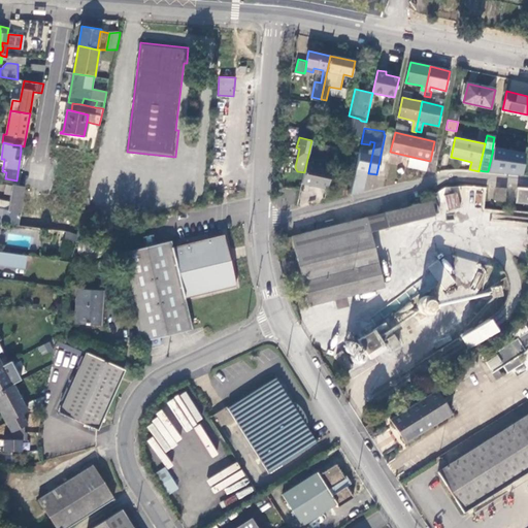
[(493,150),(488,171),(497,172),(505,173),(509,151),(493,146),(493,150)]
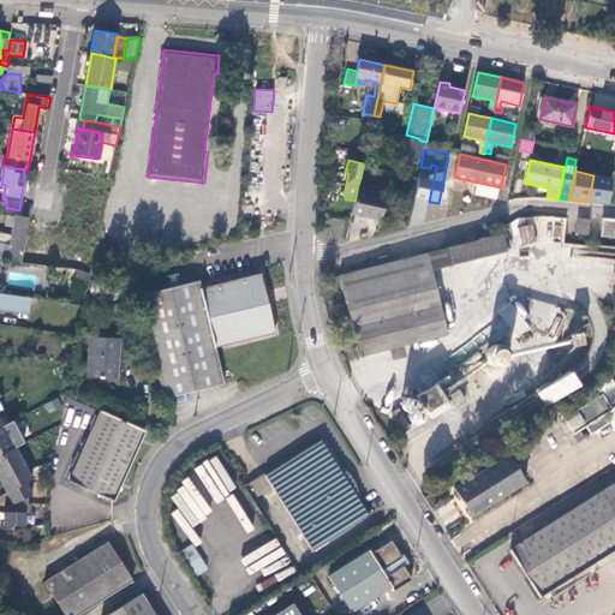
[(452,177),(446,175),(440,201),(448,202),(454,180),(452,177)]
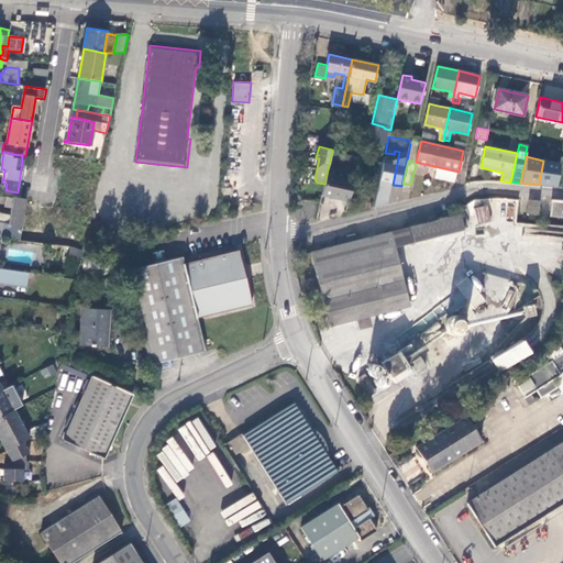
[(543,161),(539,185),(548,186),(556,187),(560,163),(543,161)]
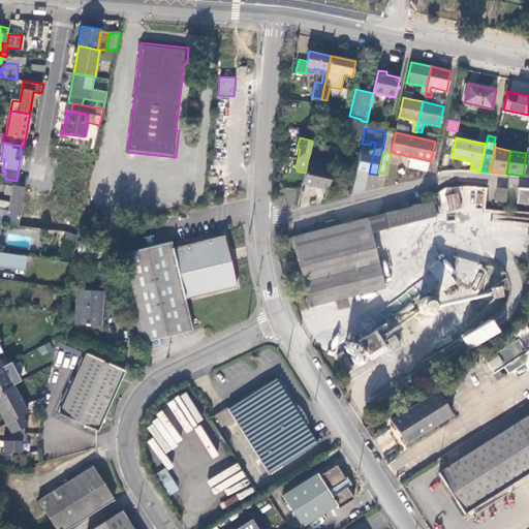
[(308,159),(305,173),(303,184),(328,190),(334,164),(308,159)]
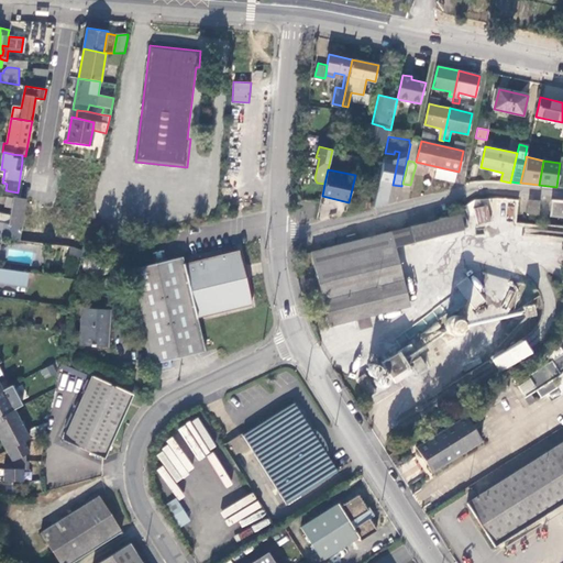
[(387,184),(378,181),(374,202),(381,205),(382,205),(387,184)]
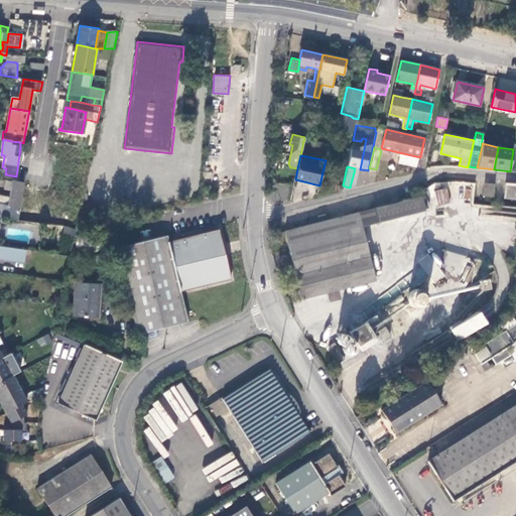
[(320,184),(321,191),(340,188),(339,181),(320,184)]
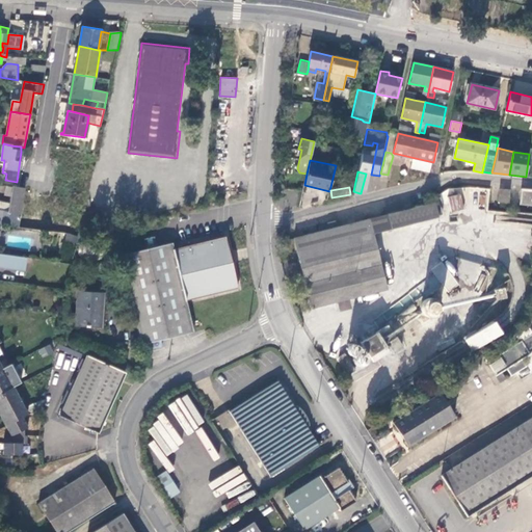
[(487,209),(489,189),(478,187),(477,208),(487,209)]
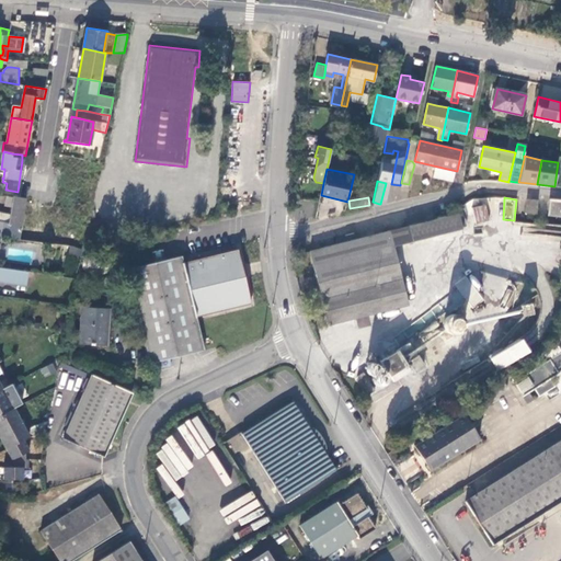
[(471,222),(489,221),(488,198),(470,199),(471,222)]
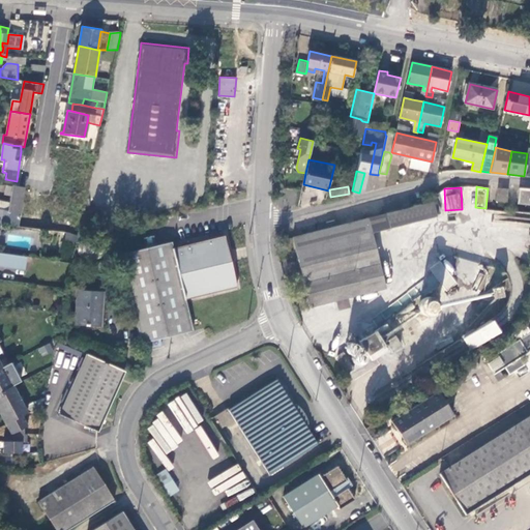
[(497,200),(507,201),(508,188),(499,187),(497,200)]
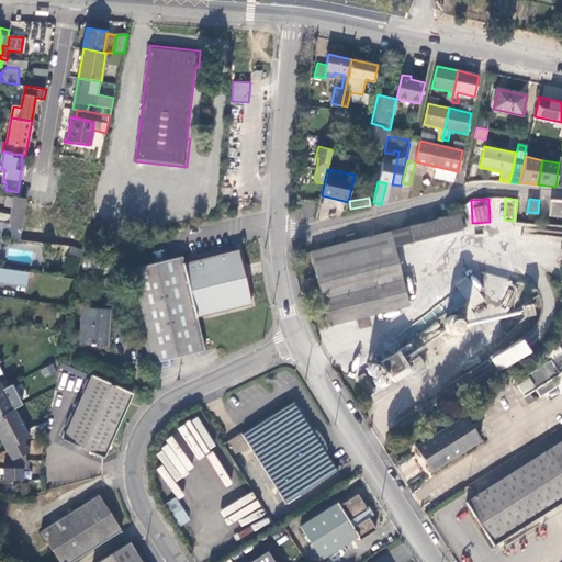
[(552,214),(561,214),(561,202),(553,201),(552,214)]
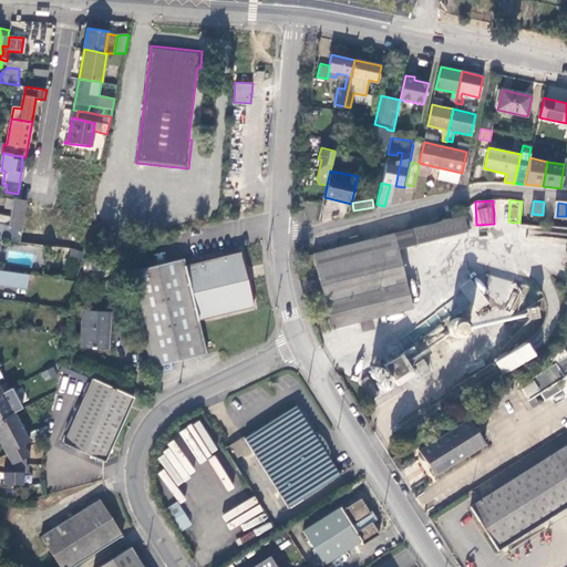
[(325,307),(403,285),(394,250),(465,233),(461,216),(357,243),(349,245),(311,255),(313,264),(325,307)]
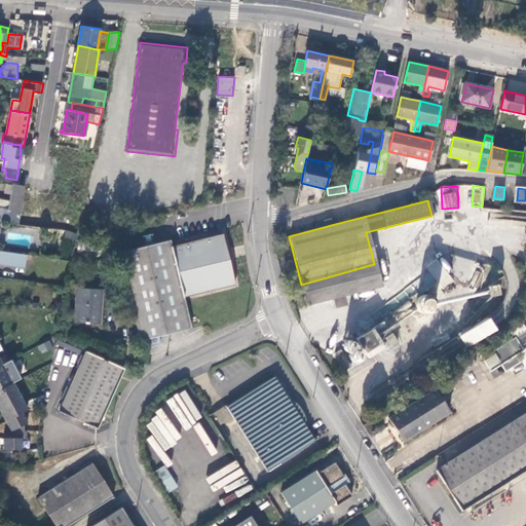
[(153,235),(143,237),(145,248),(155,246),(153,235)]
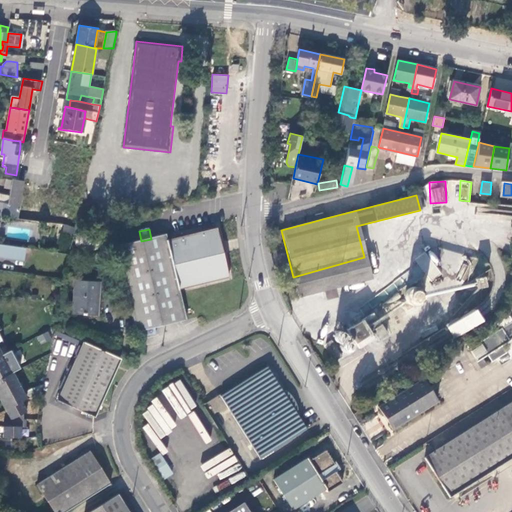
[(178,292),(227,281),(217,232),(167,243),(178,292)]
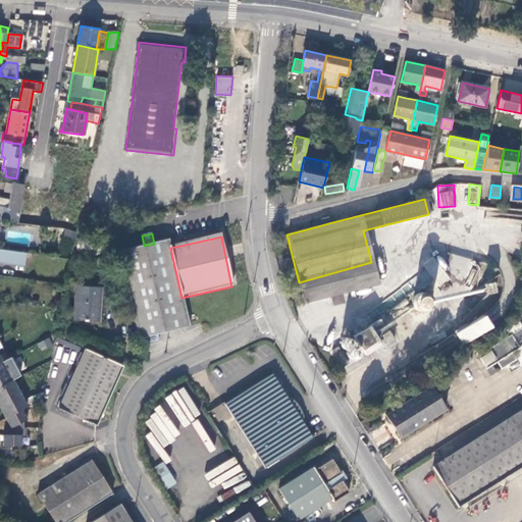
[(188,329),(181,298),(170,248),(169,241),(154,244),(144,246),(119,252),(138,340),(177,331),(188,329)]
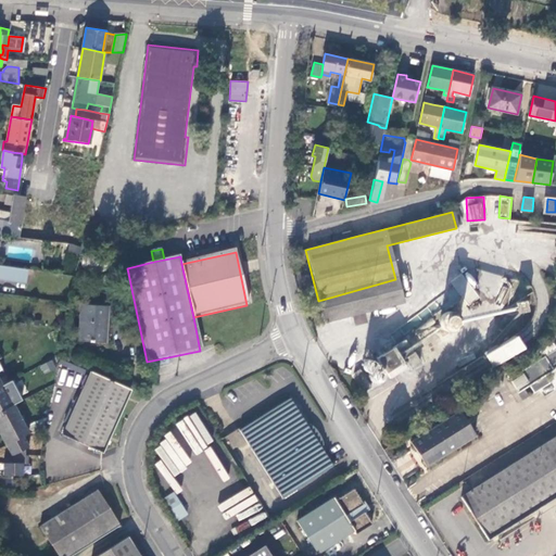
[(0,279),(27,283),(29,269),(0,265),(0,279)]
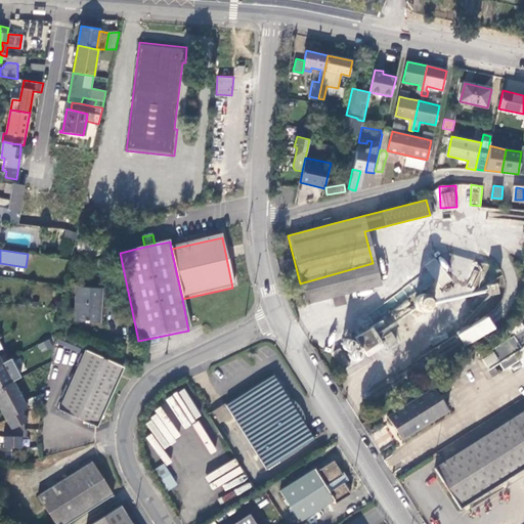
[(379,286),(373,263),(300,284),(305,305),(379,286)]
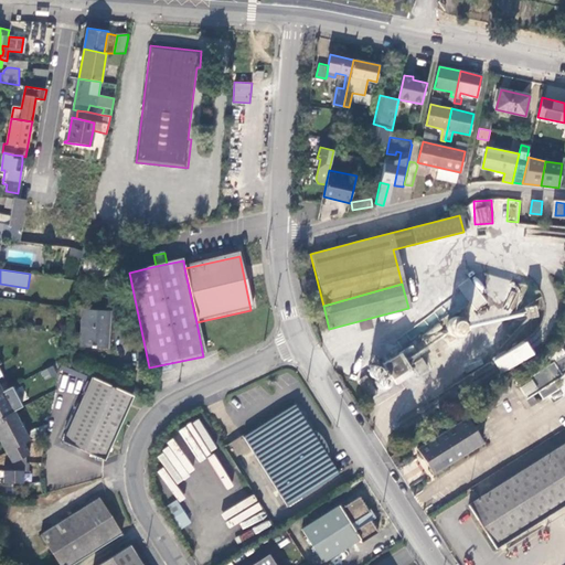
[(76,345),(104,349),(108,312),(82,309),(76,345)]
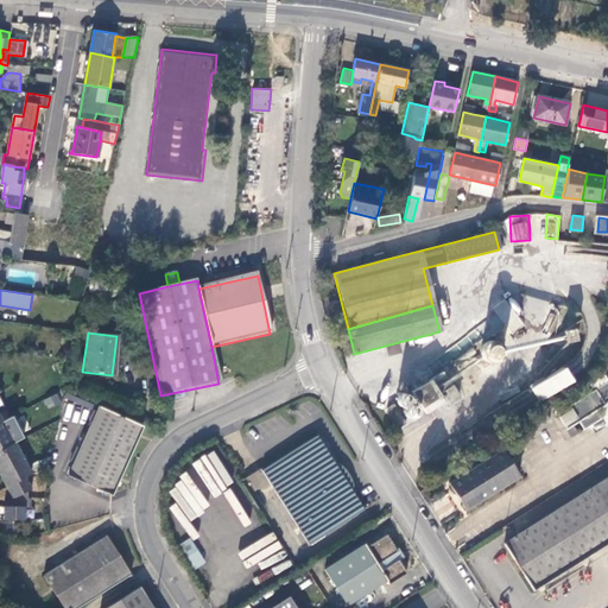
[(558,369),(526,390),(534,404),(567,384),(558,369)]
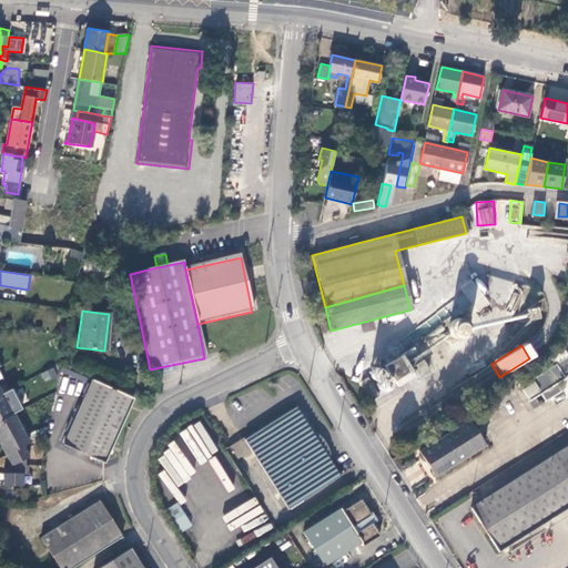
[(396,383),(415,369),(404,354),(385,367),(396,383)]
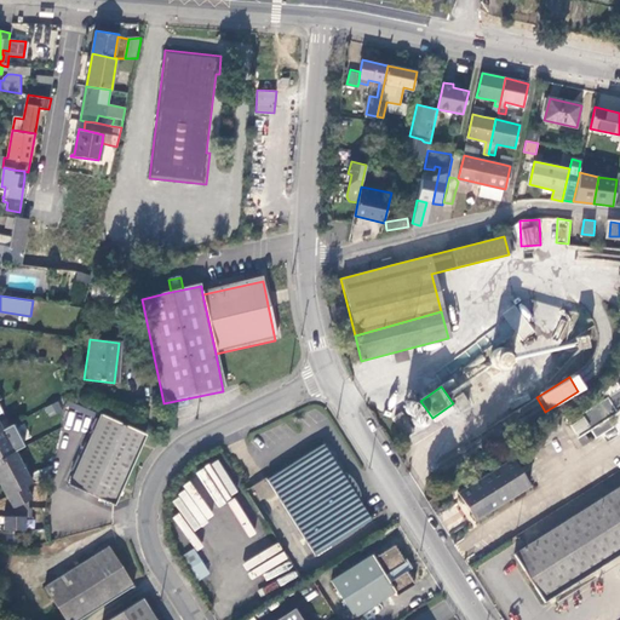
[(577,436),(590,428),(596,437),(609,428),(603,418),(619,407),(619,389),(568,424),(577,436)]
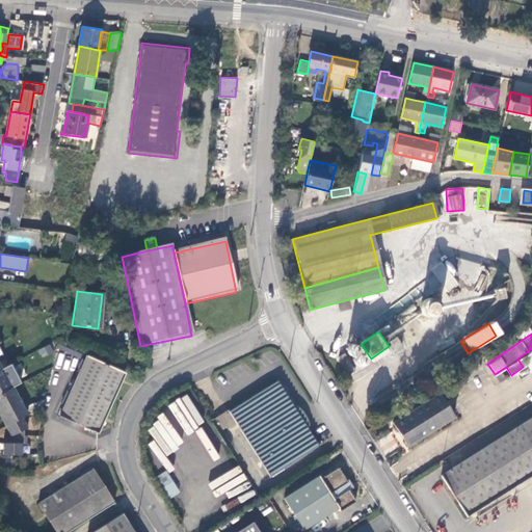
[(56,417),(95,434),(121,375),(86,357),(56,417)]
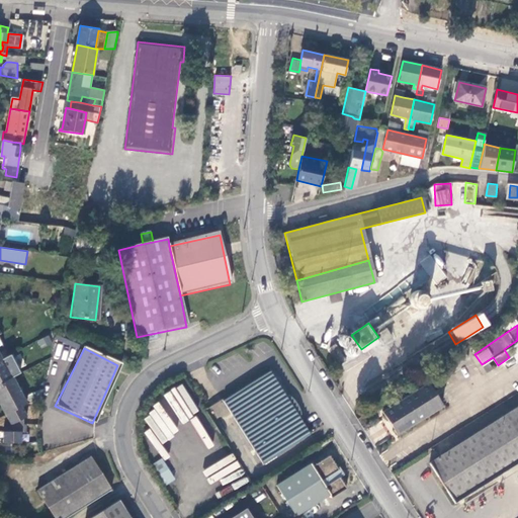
[(0,383),(11,377),(2,359),(0,360),(0,383)]
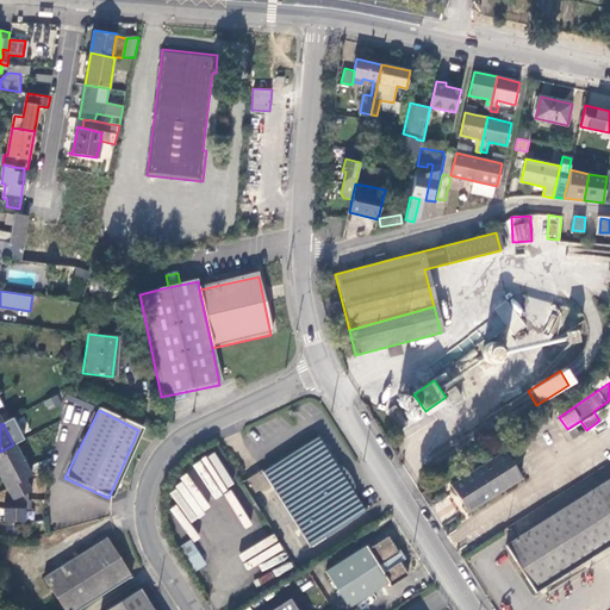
[(261,471),(309,543),(363,509),(316,435),(261,471)]
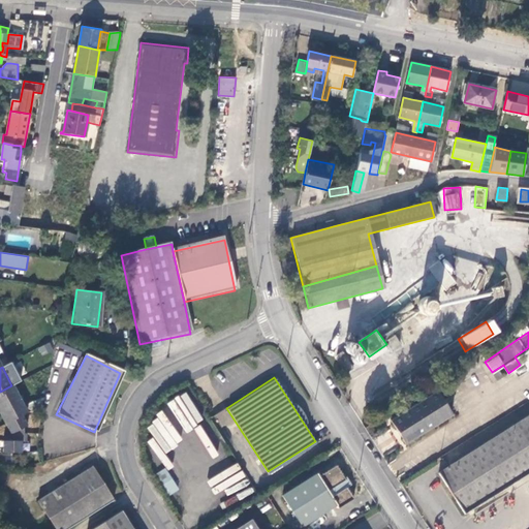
[(13,385),(11,385),(0,392),(0,411),(6,424),(23,415),(28,413),(13,385)]
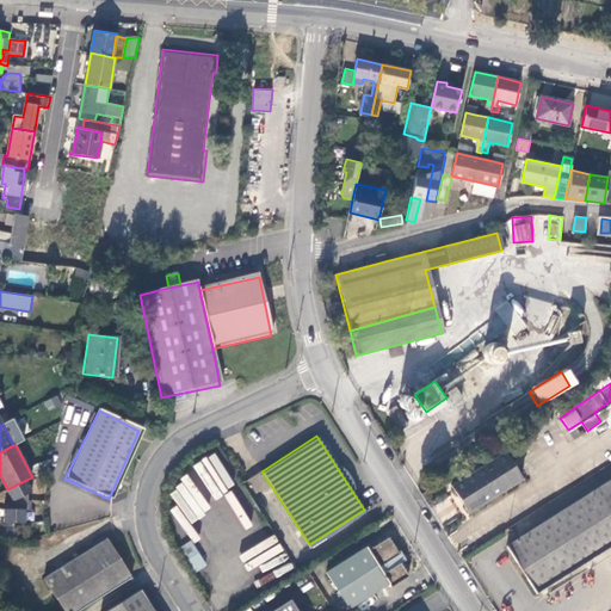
[(450,485),(468,512),(520,479),(503,451),(450,485)]
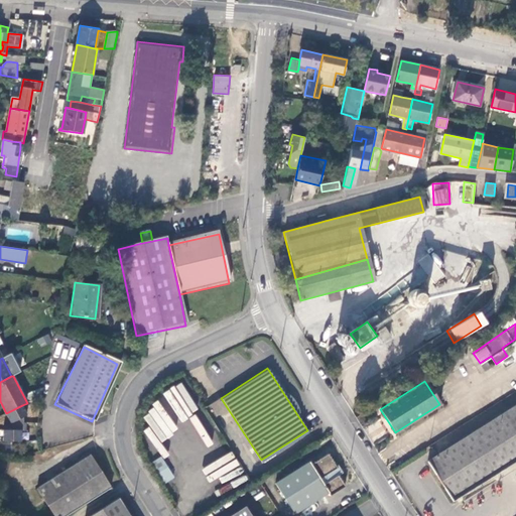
[(453,501),(515,459),(515,404),(426,462),(453,501)]
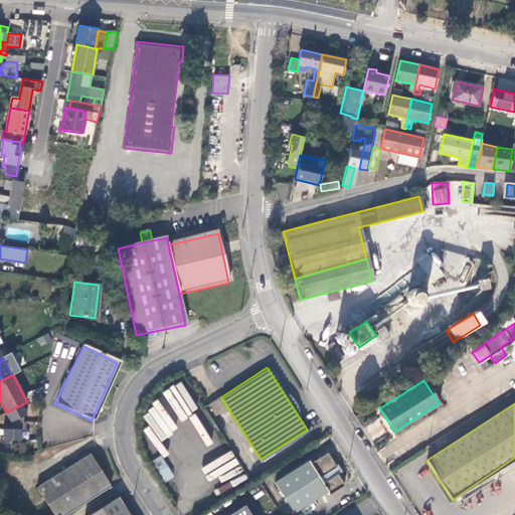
[(22,404),(6,412),(11,422),(24,416),(27,414),(22,404)]
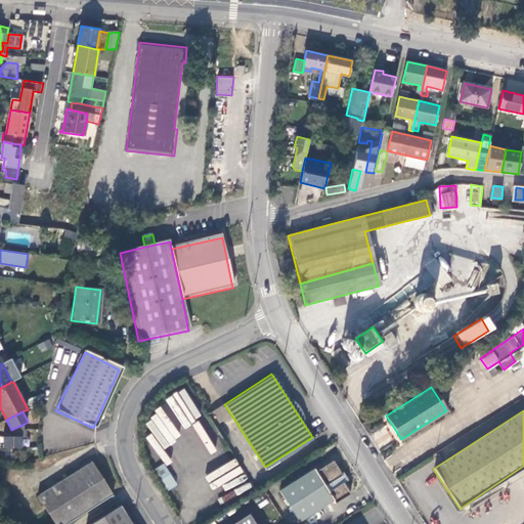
[(11,430),(11,437),(23,437),(25,437),(25,424),(11,430)]
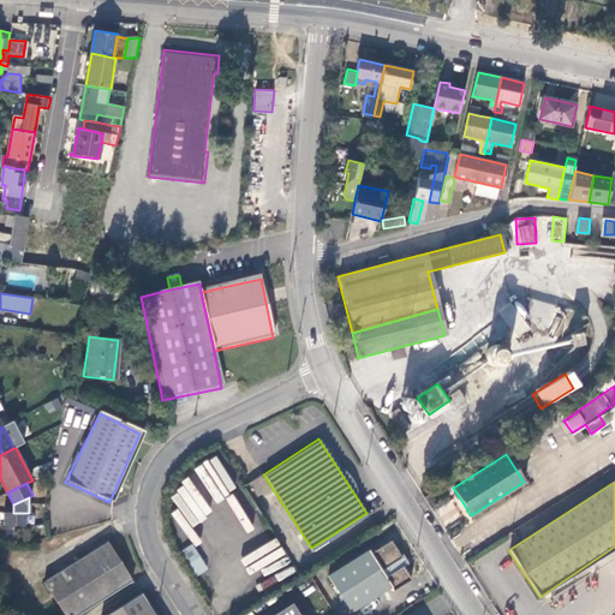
[(4,513),(4,526),(25,526),(27,513),(13,513),(4,513)]
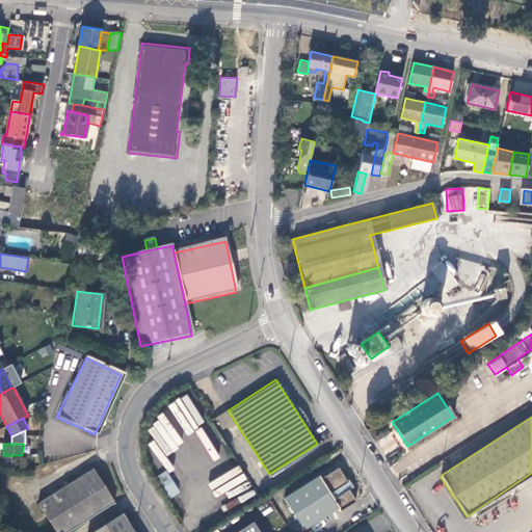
[(284,497),(304,529),(338,507),(340,510),(355,500),(348,488),(347,489),(343,484),(348,481),(338,466),(321,477),(319,474),(284,497)]
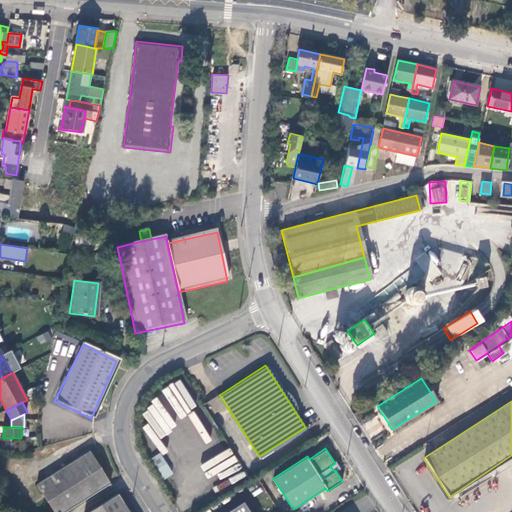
[(55,511),(65,511),(112,483),(91,451),(38,484),(55,511)]
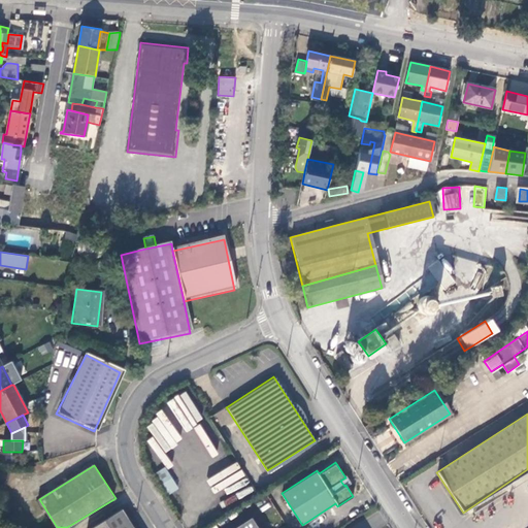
[(164,468),(155,473),(168,494),(177,489),(164,468)]
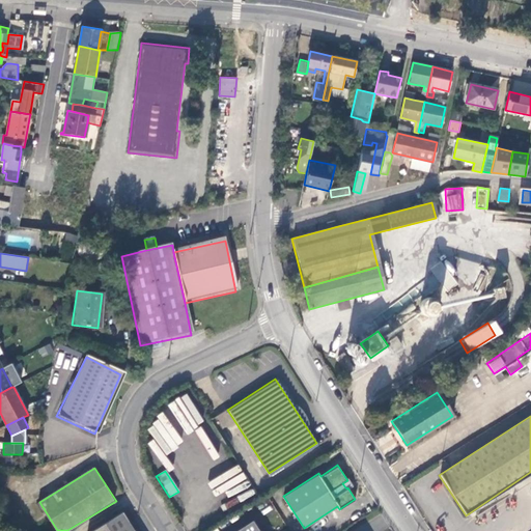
[(133,530),(121,512),(91,530),(133,530)]
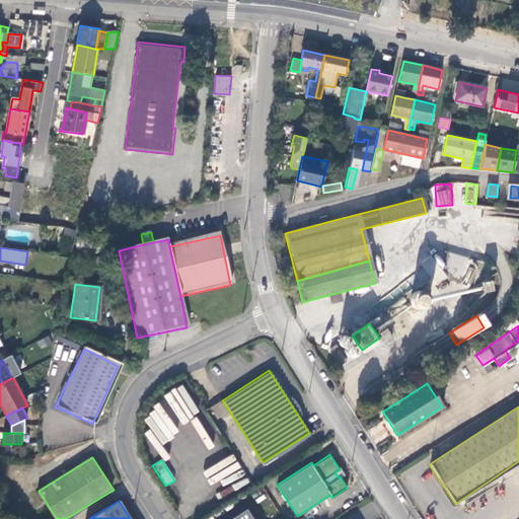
[(231,518),(252,518),(247,510),(231,518)]
